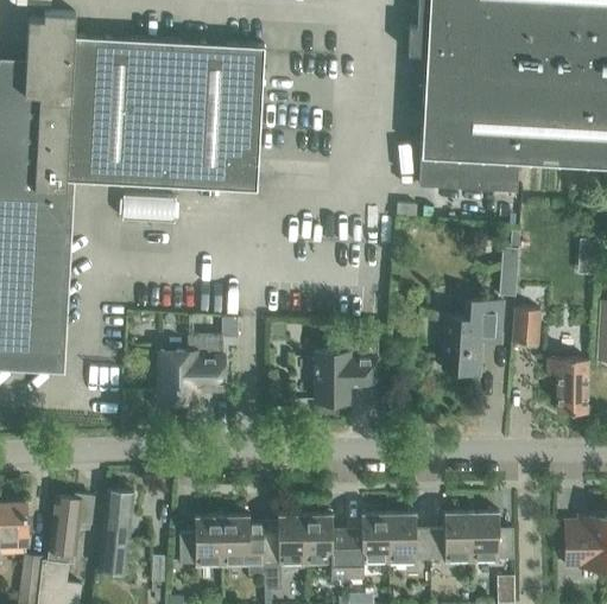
[(419,186),(517,192),(518,163),(606,166),(606,0),(418,0),(418,8),(413,7),(413,19),(417,19),(417,30),(410,29),(409,56),(427,56),(419,186)]
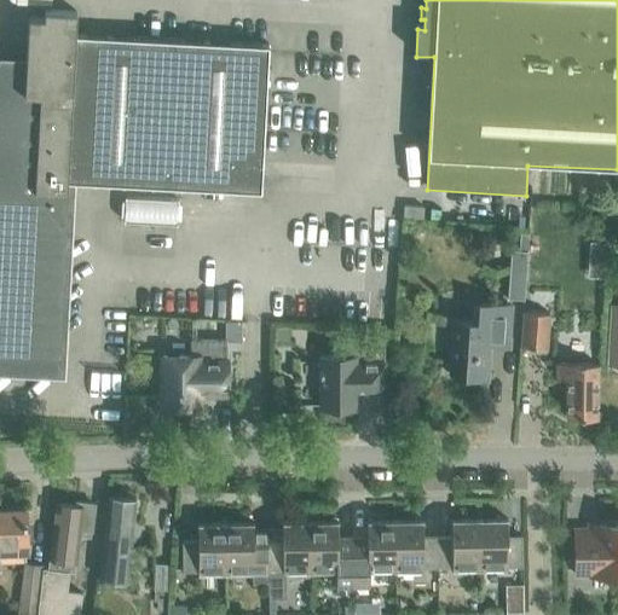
[(27,71),(5,70),(0,82),(0,369),(57,372),(68,185),(263,196),(270,48),(76,39),(78,16),(45,15),(45,22),(29,21),(27,71)]
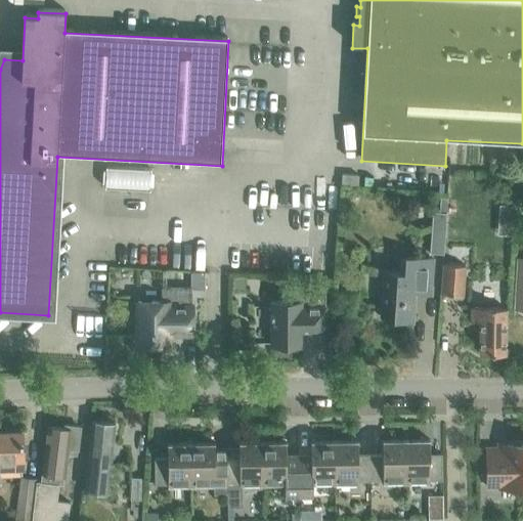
[(342,187),(359,188),(359,178),(343,177),(342,187)]
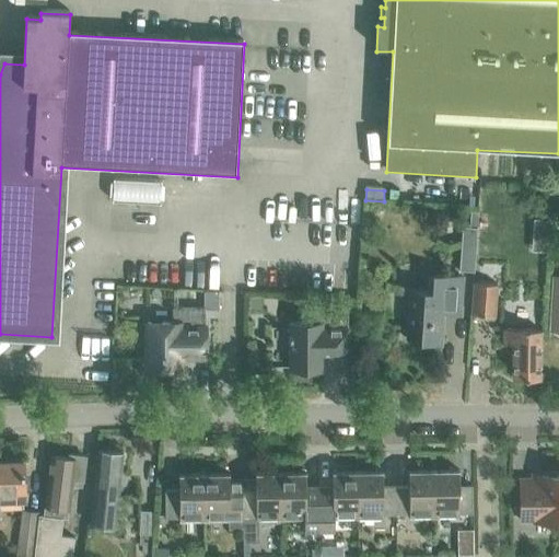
[(533,222),(532,238),(545,239),(546,223),(533,222)]
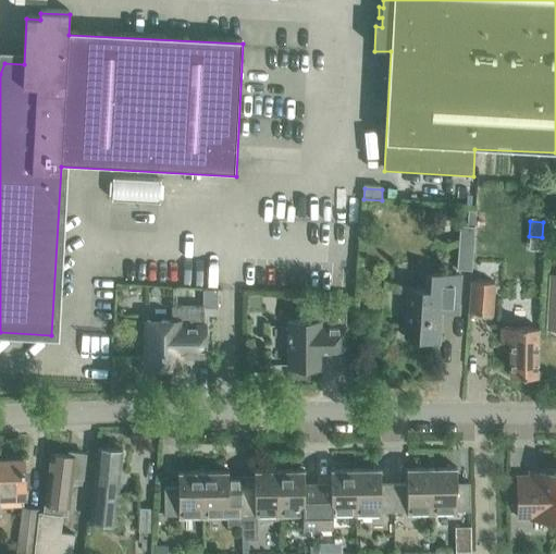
[(471,273),(474,230),(460,229),(457,272),(471,273)]
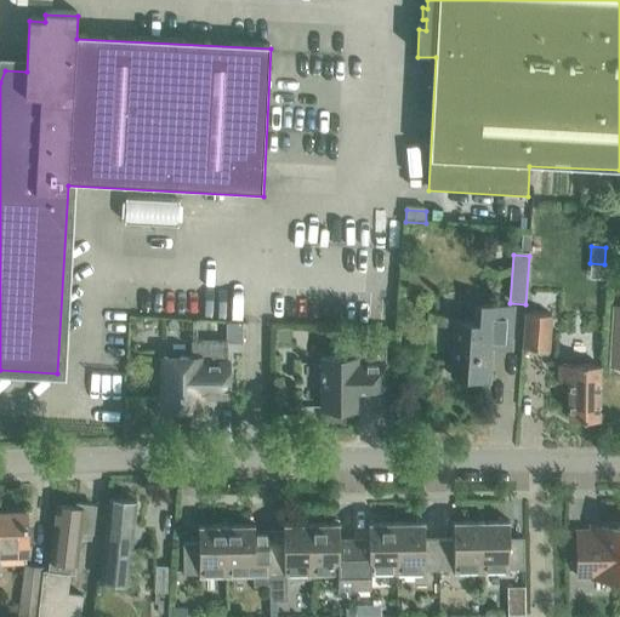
[(453,381),(489,383),(491,350),(511,352),(513,312),(477,309),(476,327),(456,326),(453,381)]
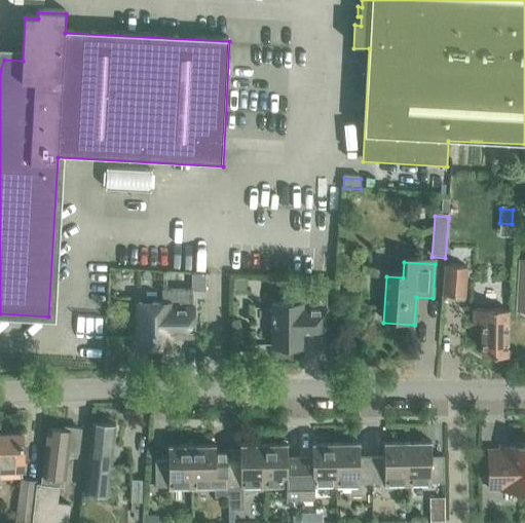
[(442,297),(464,299),(466,271),(445,269),(442,297)]
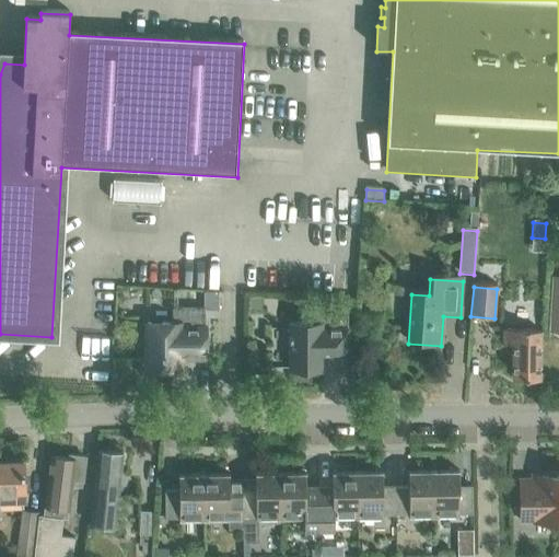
[(263,297),(248,297),(248,311),(263,312),(263,297)]
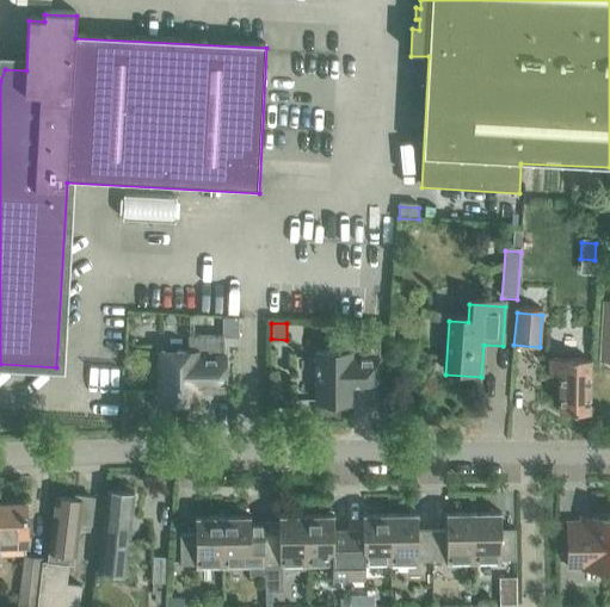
[(161,406),(196,406),(196,390),(225,390),(225,340),(190,340),(190,355),(161,355),(161,406)]
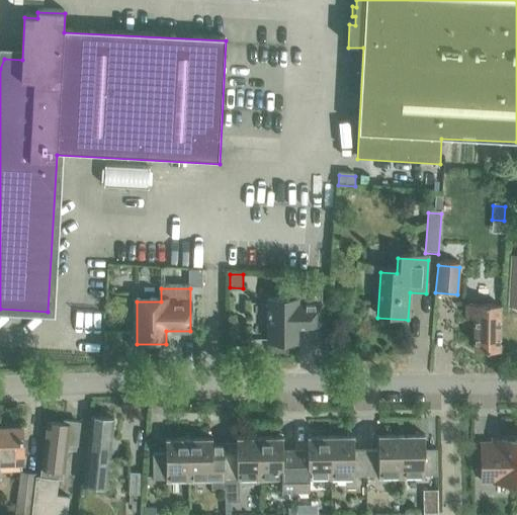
[(269,317),(269,345),(297,345),(297,332),(322,332),(322,288),(292,288),(289,302),(269,303),(269,312),(268,312),(267,316),(269,317)]
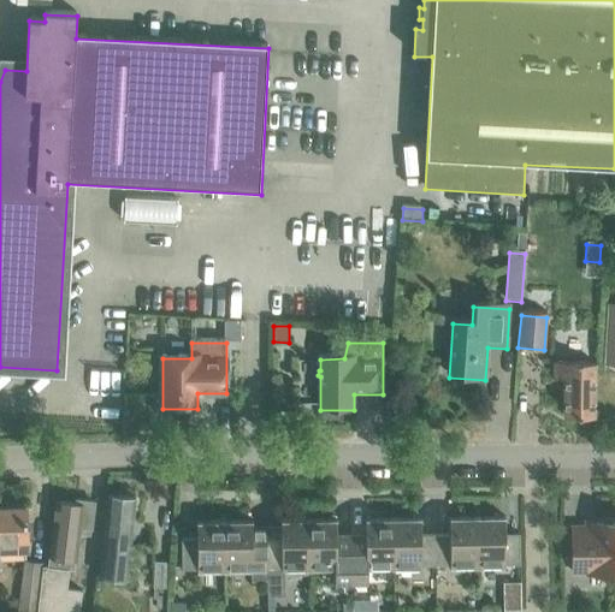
[(565,380),(563,419),(593,420),(593,366),(554,364),(554,380),(565,380)]
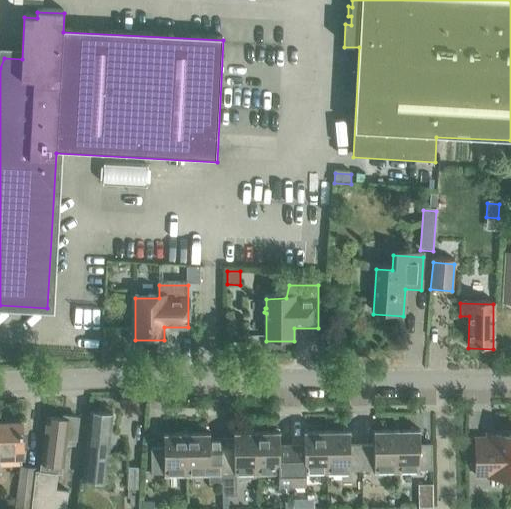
[(84,483),(105,485),(113,417),(90,415),(86,466),(84,483)]
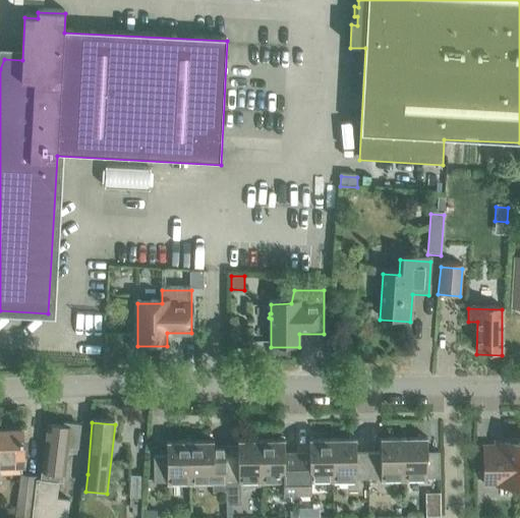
[(37,482),(32,517),(67,517),(69,504),(56,503),(58,486),(63,486),(64,478),(67,456),(76,457),(79,433),(78,432),(78,428),(65,427),(64,430),(49,428),(43,476),(42,475),(41,483),(37,482)]
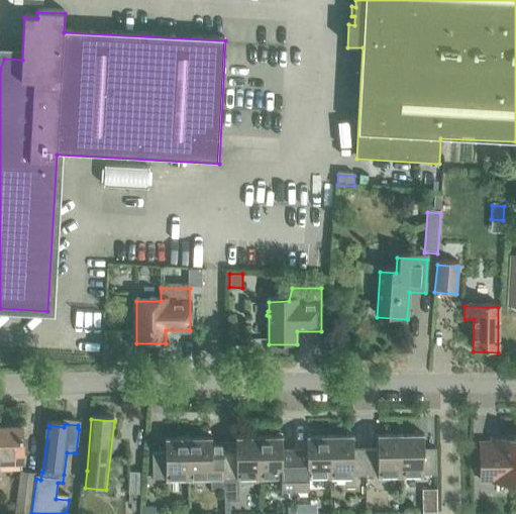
[(21,429),(0,429),(0,465),(22,465),(21,429)]
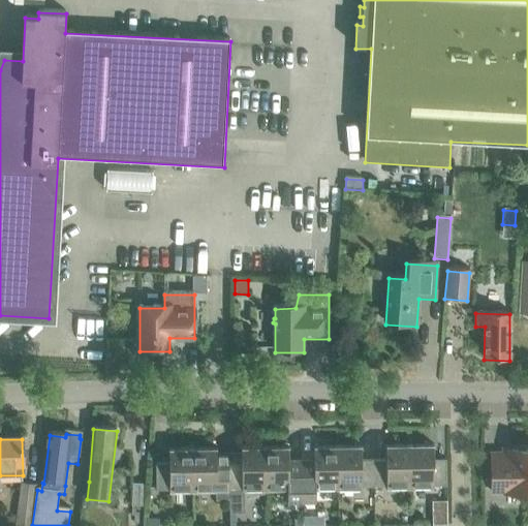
[(387,492),(410,491),(409,447),(385,447),(385,462),(374,463),(374,489),(387,489),(387,492)]
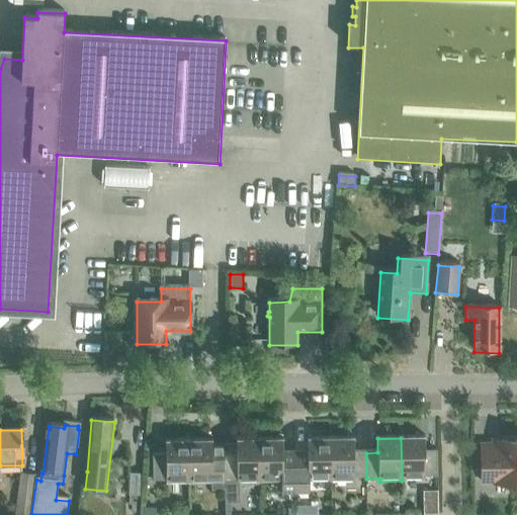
[(425,438),(401,438),(402,481),(425,481),(425,478),(438,478),(438,451),(426,452),(425,438)]
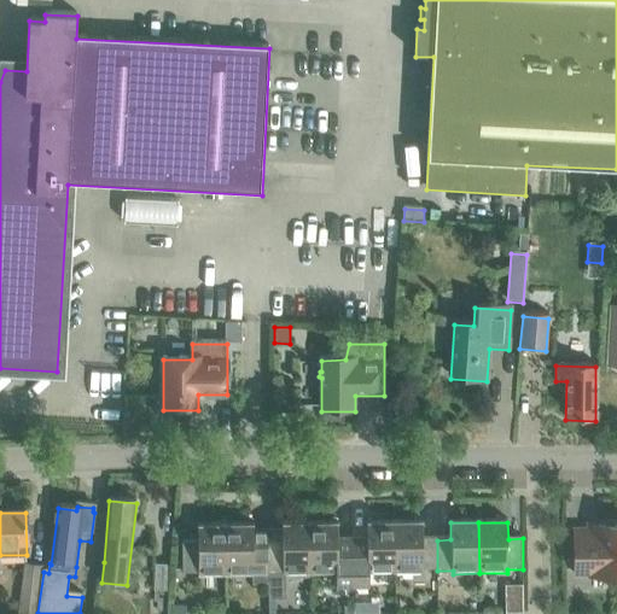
[(371,576),(395,574),(394,524),(366,524),(366,541),(353,542),(353,590),(371,590),(371,576)]
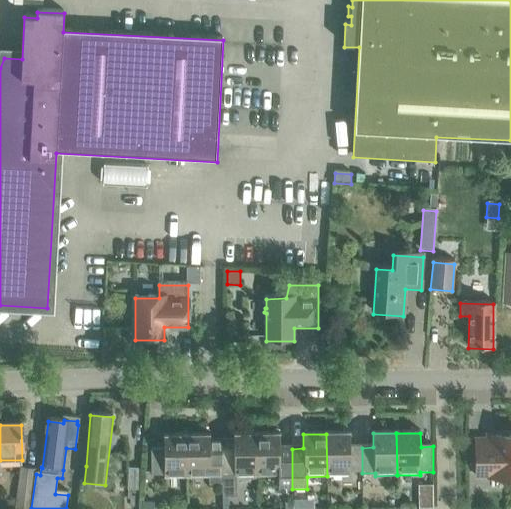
[(350,434),(326,434),(327,476),(350,476),(350,473),(362,473),(362,448),(351,448),(350,434)]
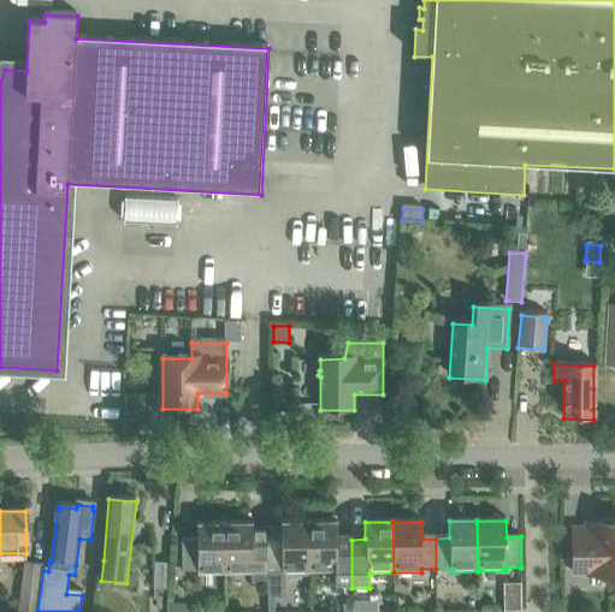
[(284,600),(284,575),(309,574),(308,523),(281,524),(281,541),(267,541),(267,571),(267,600),(284,600)]
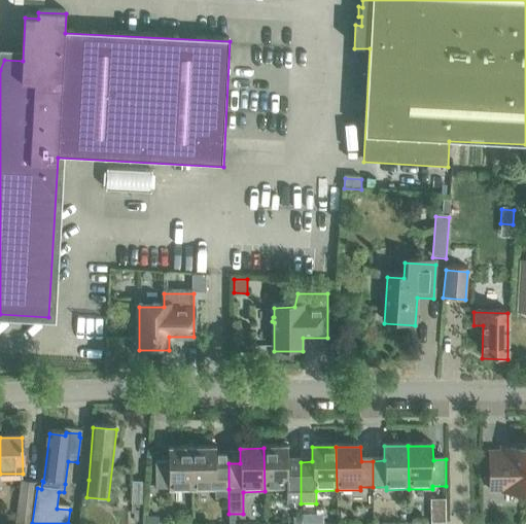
[(289,462),(288,448),(264,448),(265,491),(286,491),(286,503),(301,503),(301,462),(289,462)]
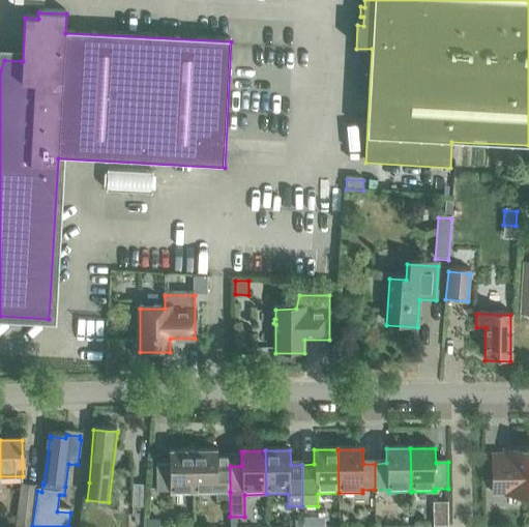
[(171,493),(171,496),(194,495),(193,451),(169,452),(169,467),(156,467),(156,494),(171,493)]
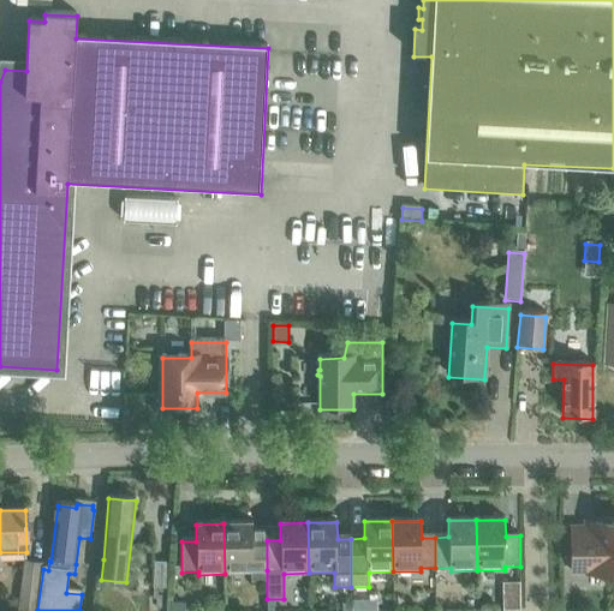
[(224,523),(225,574),(252,574),(252,571),(267,570),(267,540),(254,540),(252,523),(224,523)]
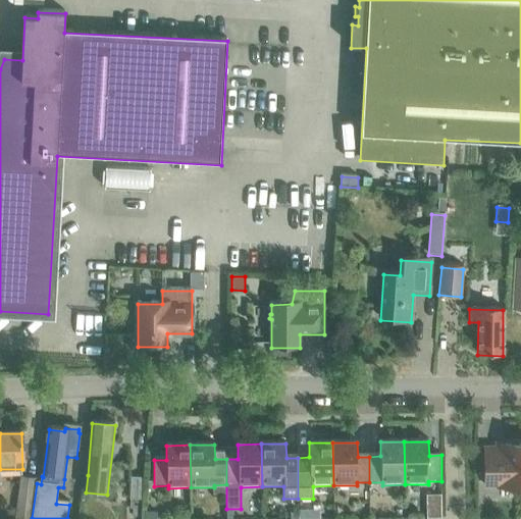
[(498,489),(520,488),(520,445),(507,446),(507,449),(484,450),(485,488),(498,488),(498,489)]
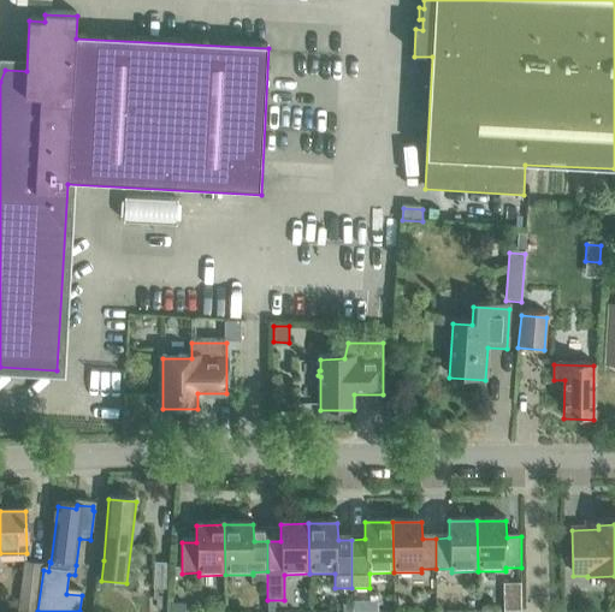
[(35,611),(41,569),(25,566),(19,611),(35,611)]
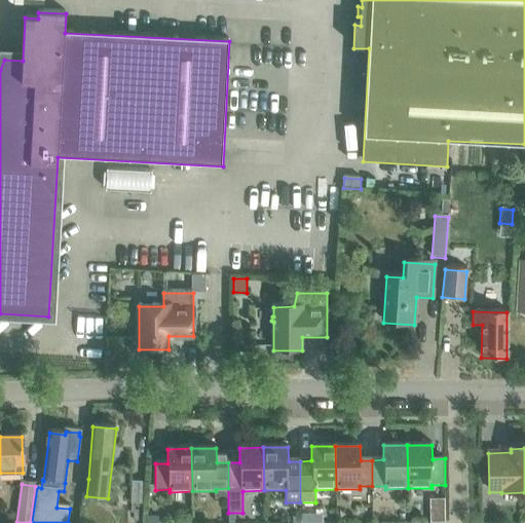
[(144,484),(132,484),(130,506),(143,506),(144,484)]
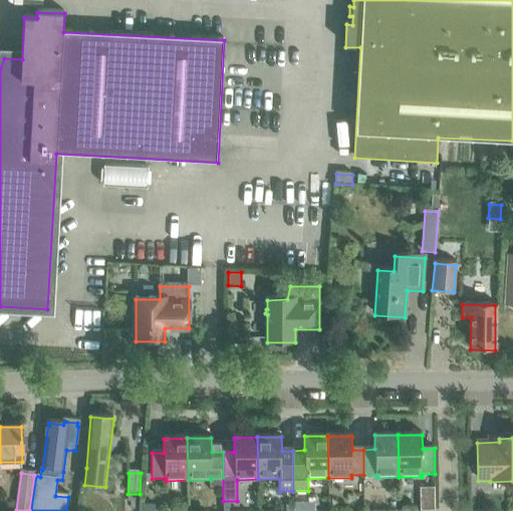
[(435,490),(422,490),(422,510),(436,510),(435,490)]
